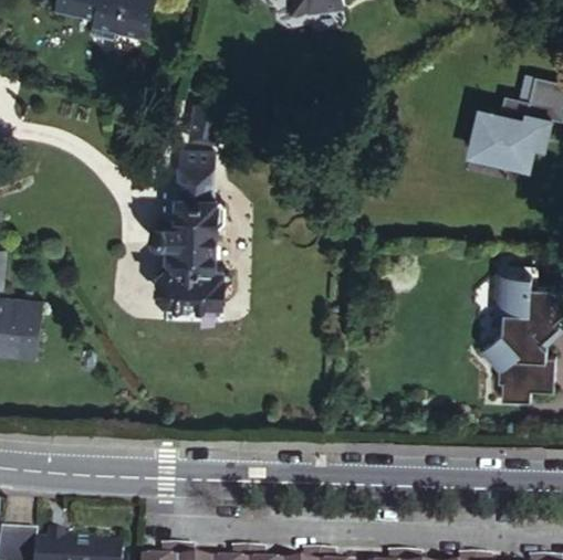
[(118,22),(116,30),(146,38),(154,0),(55,0),(54,7),(96,17),(118,22)]
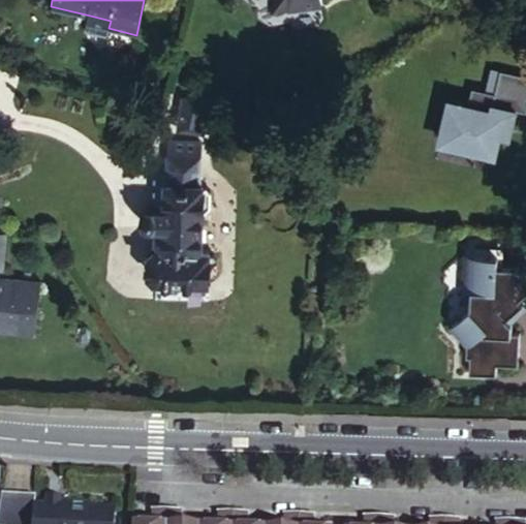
[(268,0),(269,5),(277,12),(285,11),(288,14),(321,10),(319,0),(268,0)]
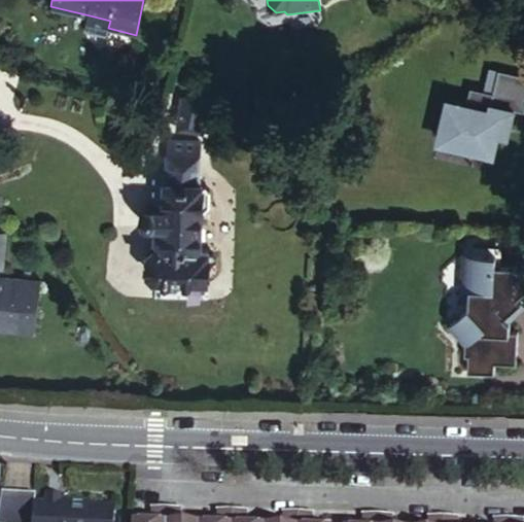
[(110,21),(90,15),(89,24),(108,28),(110,21)]
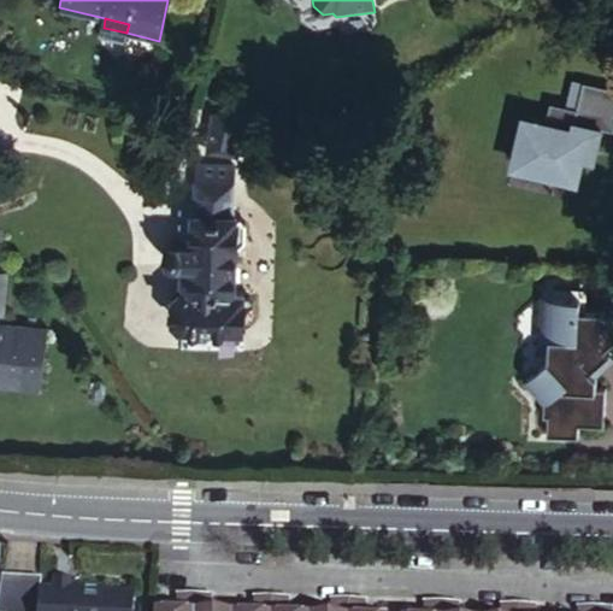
[(536,121),(513,119),(511,169),(577,172),(577,160),(578,140),(590,140),(591,118),(605,119),(606,77),(565,76),(564,103),(553,103),(536,103),(536,121)]
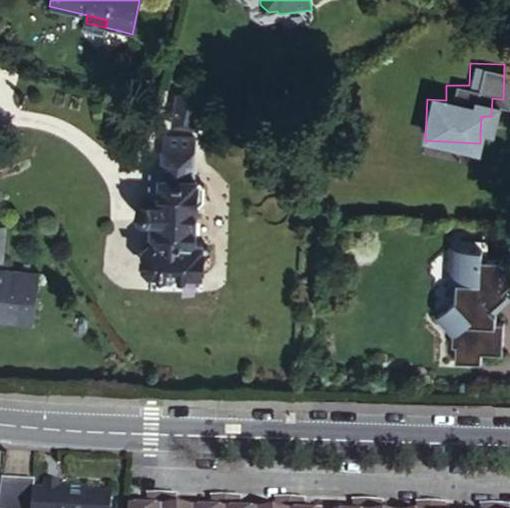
[(168,121),(194,121),(194,99),(168,99),(168,121)]
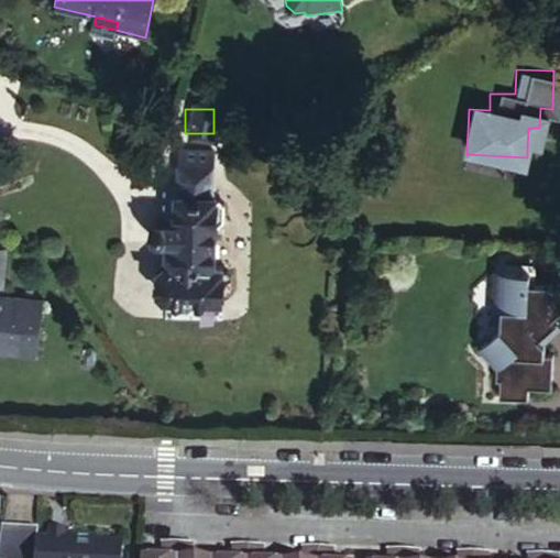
[(178,270),(168,270),(162,275),(162,297),(167,304),(223,304),(224,298),(229,299),(232,296),(232,280),(228,275),(223,275),(223,271),(213,270),(213,231),(218,231),(221,228),(222,205),(218,203),(211,203),(211,155),(176,154),(176,189),(171,189),(165,193),(165,227),(158,226),(154,228),(153,231),(153,234),(154,238),(155,241),(158,242),(161,243),(164,244),(168,244),(177,244),(178,270)]
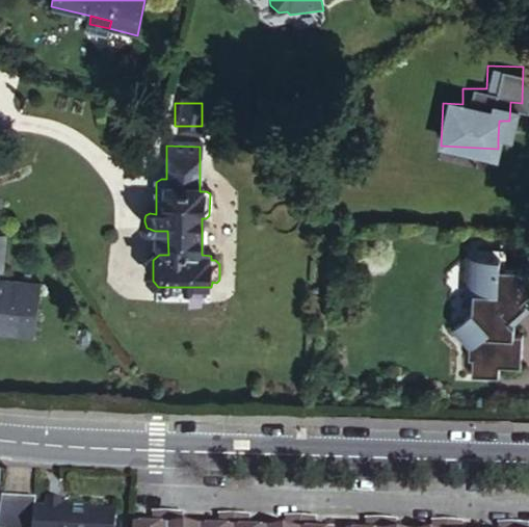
[(167,231),(159,231),(159,255),(168,255),(167,231)]
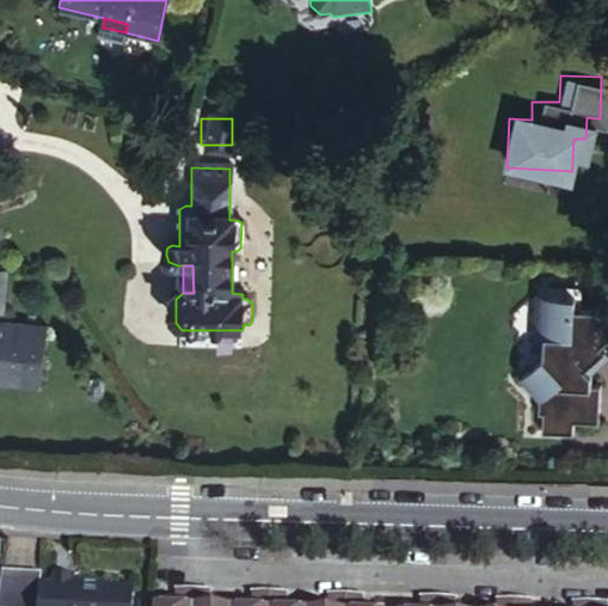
[(0,286),(12,287),(13,276),(0,274),(0,286)]
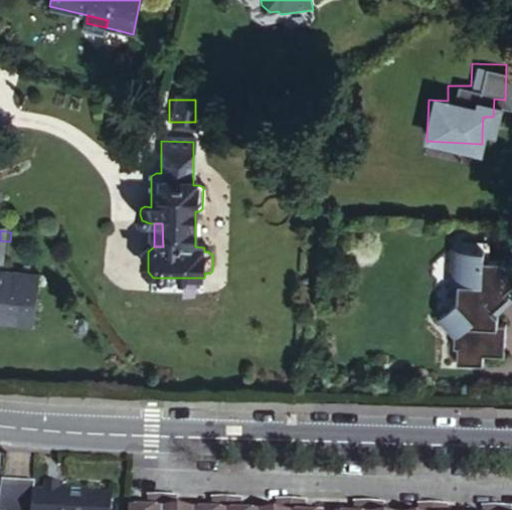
[(0,240),(0,266),(4,267),(8,267),(10,241),(0,240)]
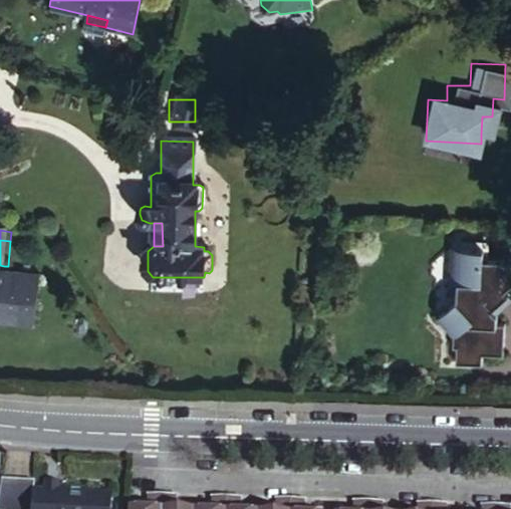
[(498,320),(492,313),(509,299),(506,295),(510,291),(510,270),(506,265),(485,264),(486,254),(464,252),(454,260),(452,286),(459,286),(458,303),(439,319),(455,338),(454,351),(457,351),(456,367),(482,369),(483,359),(503,361),(506,330),(498,329),(498,320)]
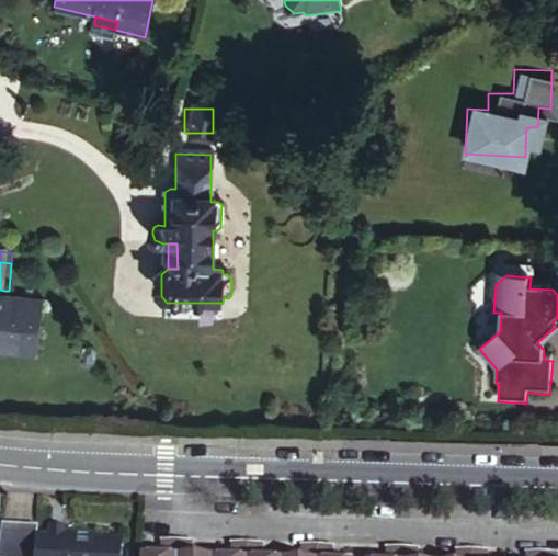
[(0,355),(41,360),(46,303),(3,298),(4,291),(0,290),(0,355)]
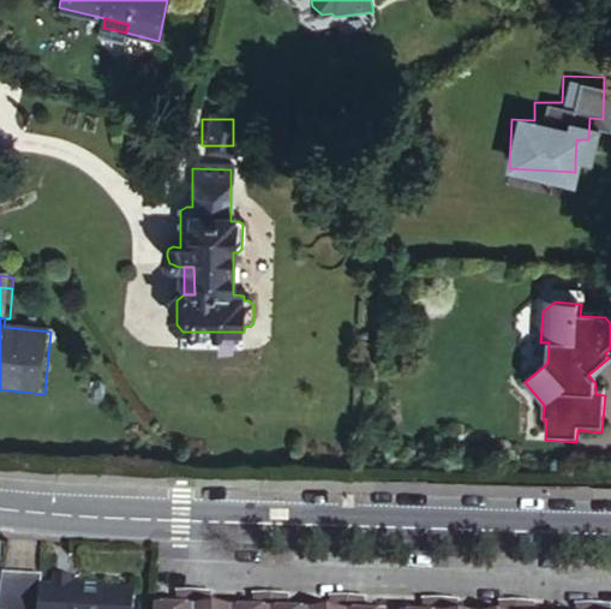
[(1,581),(0,587),(0,608),(133,608),(133,605),(103,603),(103,597),(71,593),(54,592),(51,592),(51,598),(39,597),(40,584),(1,581)]
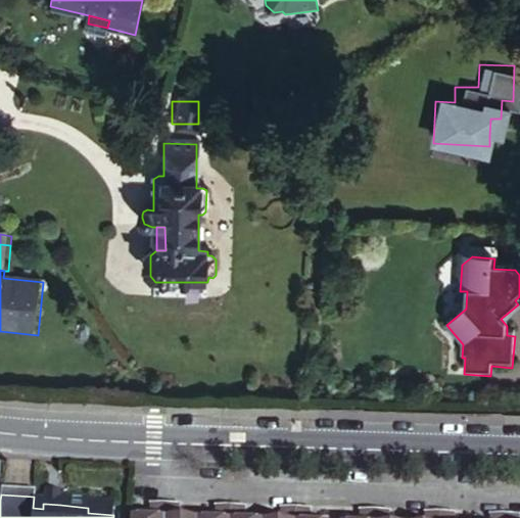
All buildings are outlined.
